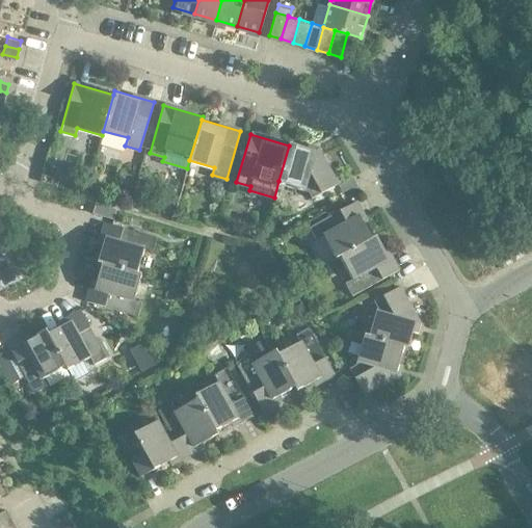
[(290,141),(289,146),(278,181),(308,190),(311,196),(338,181),(321,151),(290,141)]
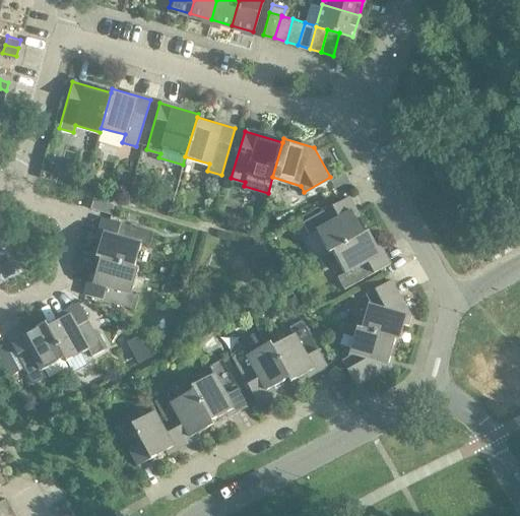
[(114,181),(113,187),(115,192),(121,193),(126,190),(127,185),(124,179),(119,178),(114,181)]
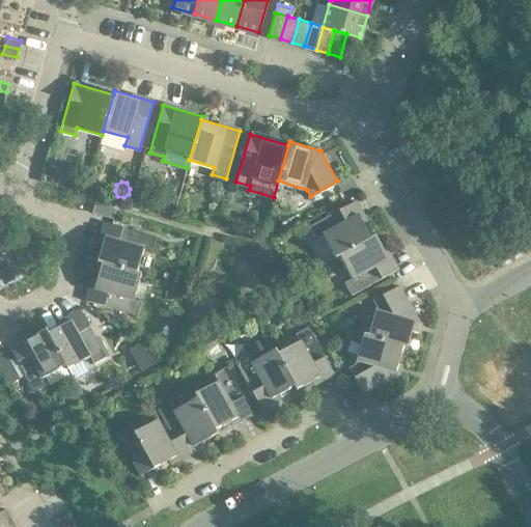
[(335,255),(339,253),(371,236),(353,200),(308,224),(315,238),(323,233),(335,255)]
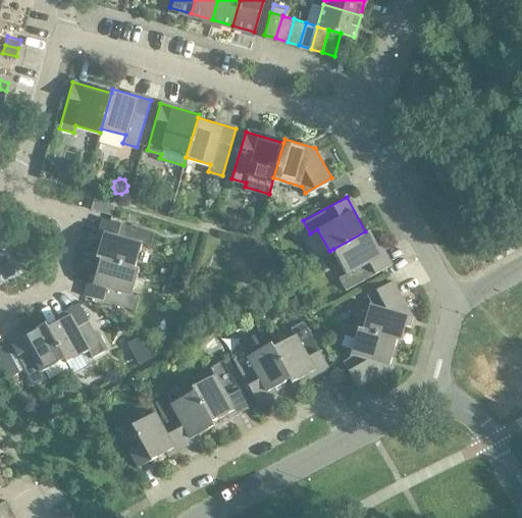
[(95,198),(92,207),(97,209),(100,200),(95,198)]
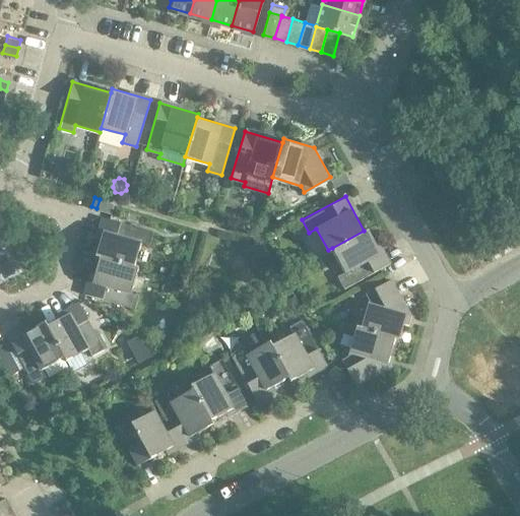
[(95,254),(100,255),(134,265),(141,242),(149,244),(153,230),(107,216),(95,254)]
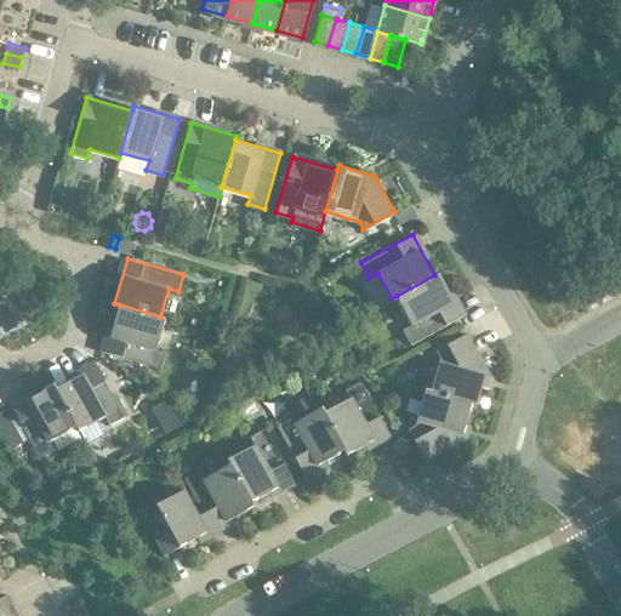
[(439,273),(434,275),(397,296),(411,323),(403,328),(411,342),(462,314),(439,273)]
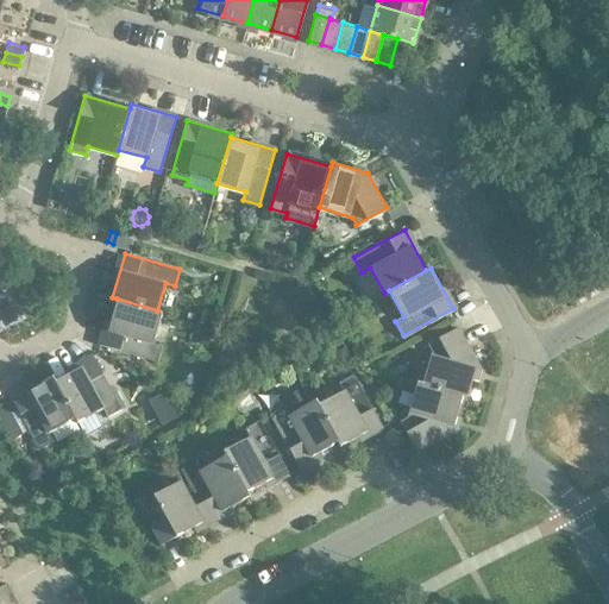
[(157,310),(117,299),(104,344),(158,359),(163,343),(154,340),(162,312),(157,310)]
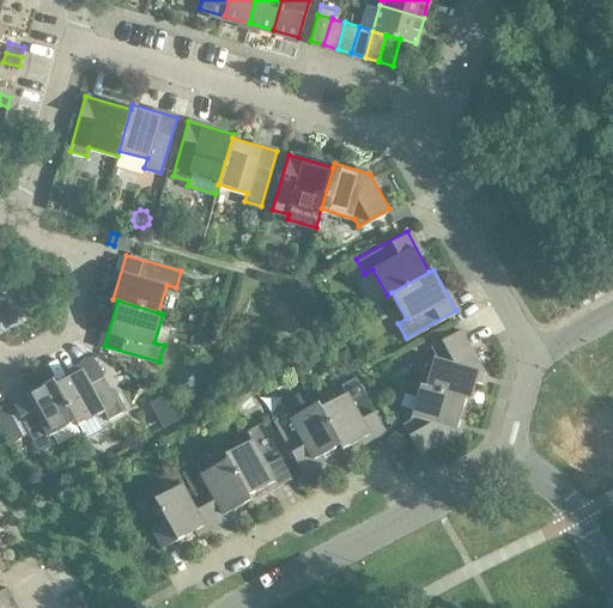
[(424,384),(466,396),(471,397),(480,363),(461,327),(430,344),(434,351),(424,384)]
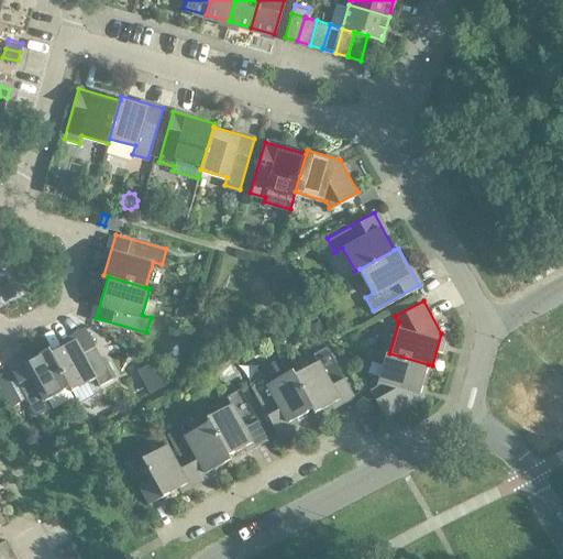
[(88,330),(51,351),(69,385),(72,390),(97,375),(101,383),(113,376),(88,330)]
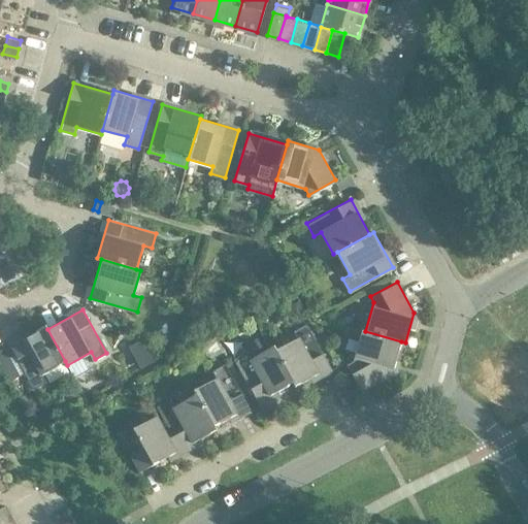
[(112,314),(109,319),(119,325),(122,320),(112,314)]
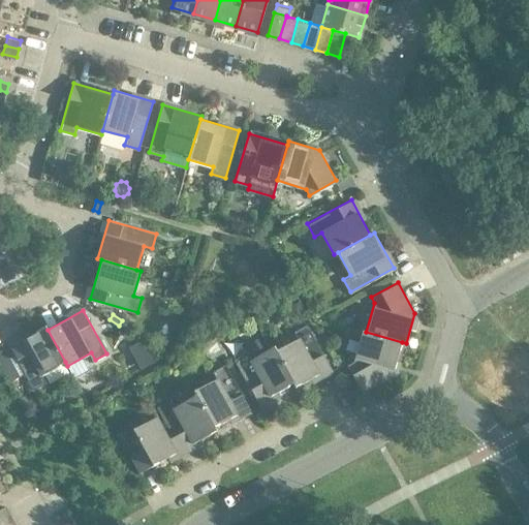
[(105,318),(101,326),(112,333),(117,326),(105,318)]
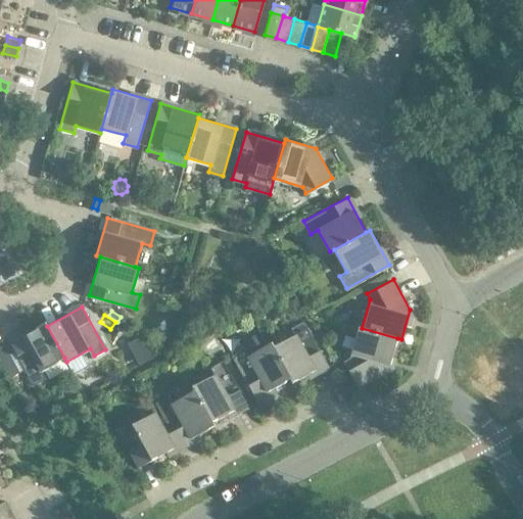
[(273,345),(290,378),(292,381),(327,362),(303,319),(291,326),(294,333),(273,345)]
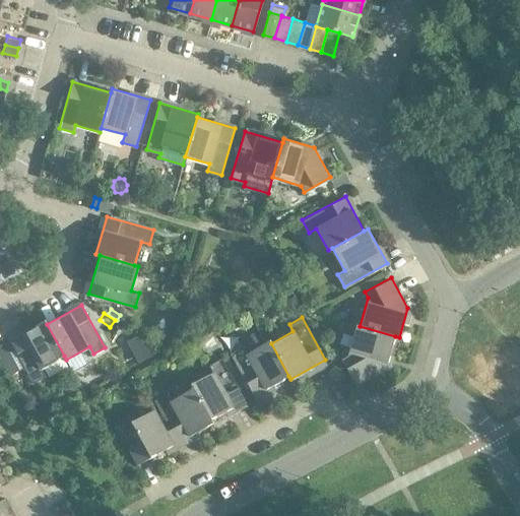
[(45,320),(22,332),(20,328),(8,335),(34,382),(47,375),(43,368),(64,356),(47,324),(45,320)]
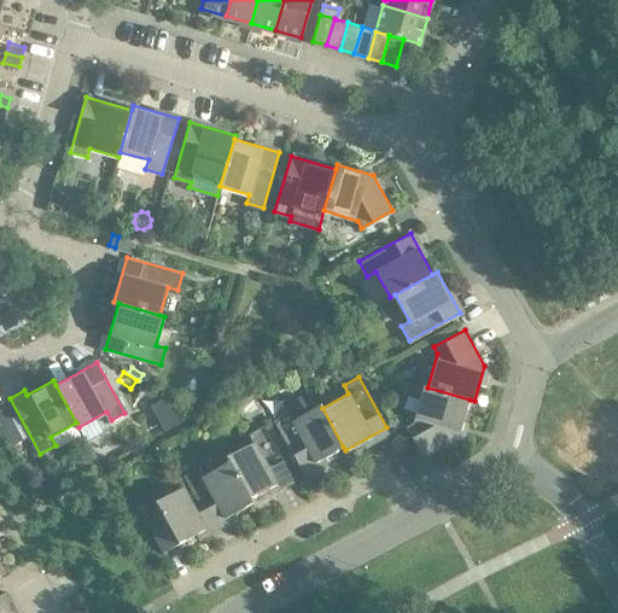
[(459,436),(470,400),(427,387),(423,386),(413,420),(406,425),(423,456),(459,436)]
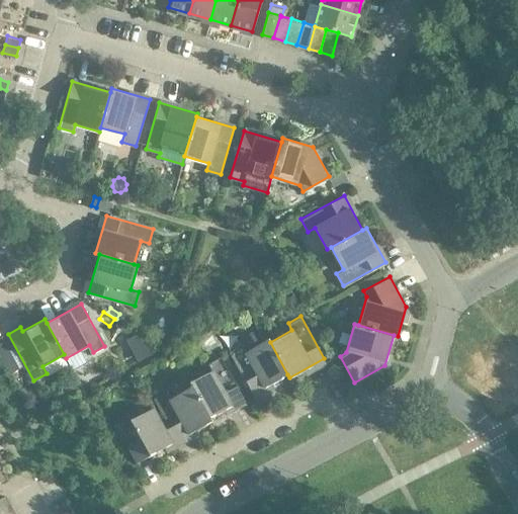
[(253,394),(287,374),(270,342),(268,339),(246,351),(243,344),(230,351),(253,394)]
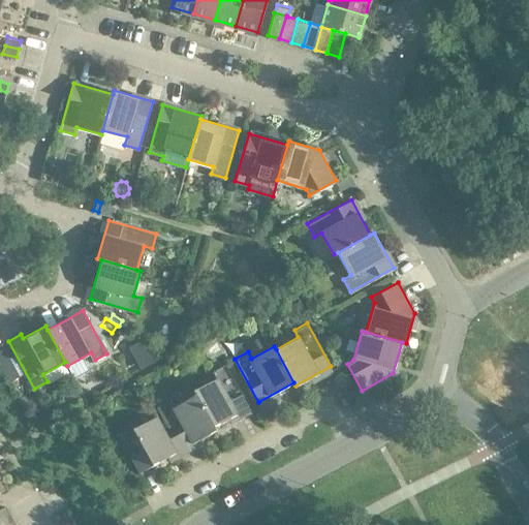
[(194,390),(196,394),(214,426),(249,406),(225,363),(213,370),(216,377),(194,390)]
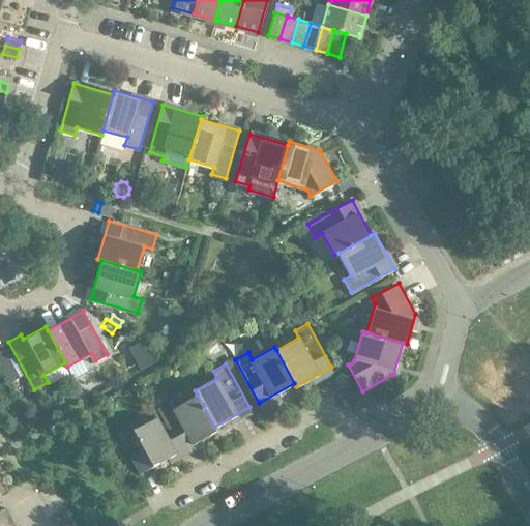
[(216,431),(214,427),(197,395),(174,407),(170,400),(157,407),(181,450),(216,431)]
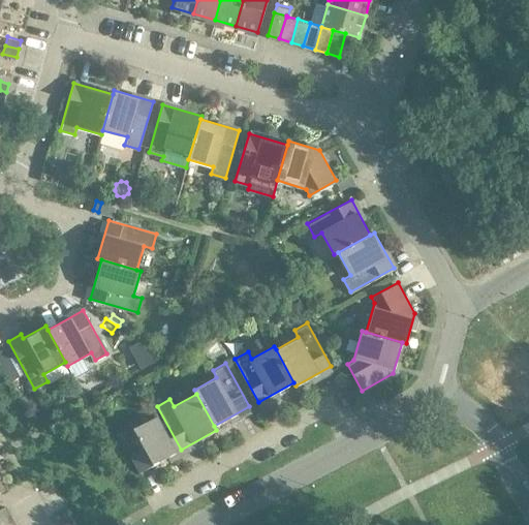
[(51,402),(37,409),(43,421),(57,412),(51,402)]
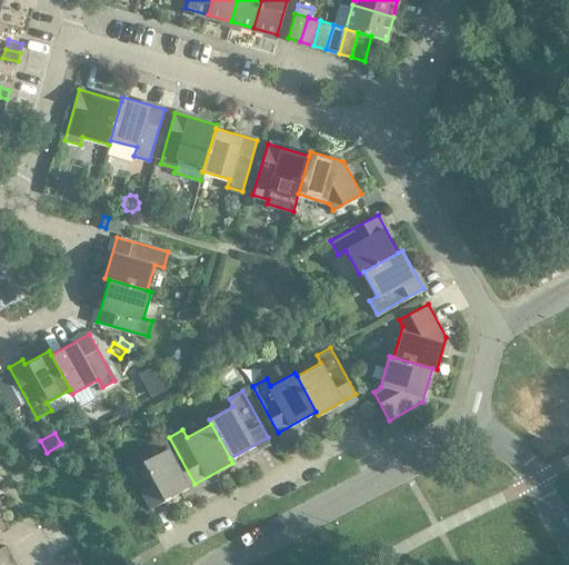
[(126,461),(151,507),(190,486),(168,447),(143,461),(139,453),(126,461)]
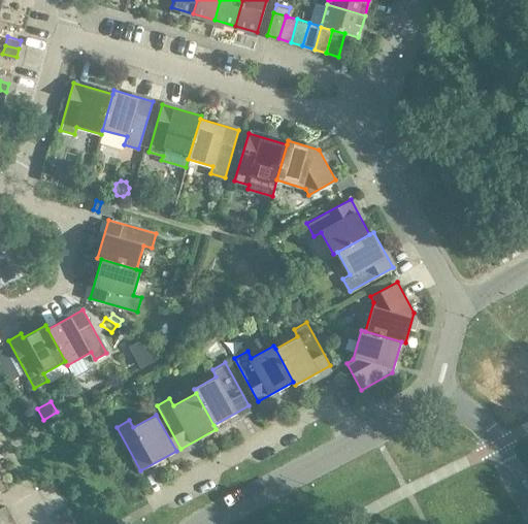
[(0,521),(12,515),(6,503),(0,506),(0,521)]
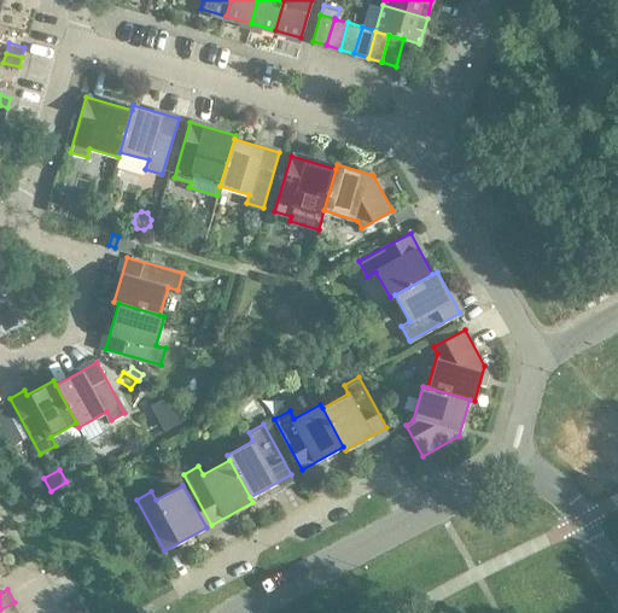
[(0,612),(21,612),(15,602),(0,609),(0,612)]
